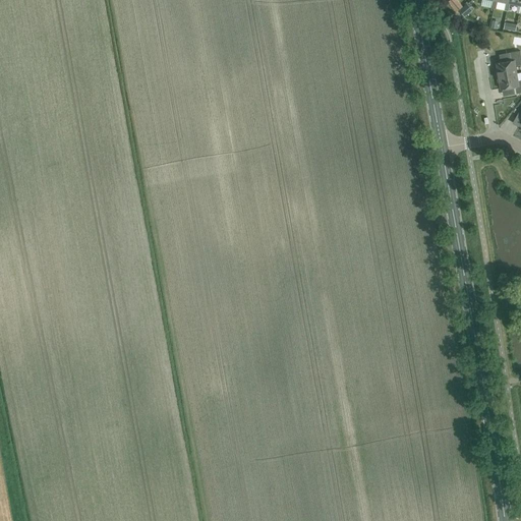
[(508,2),(508,0),(495,0),(496,0),(498,0),(506,2),(504,10),(509,11),(510,3),(508,2)]
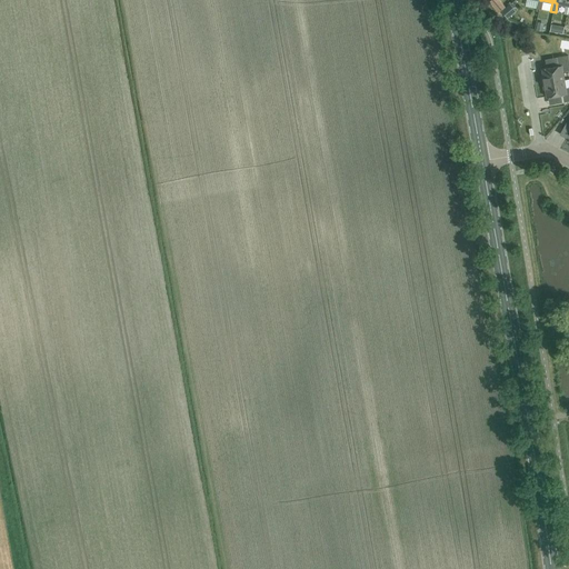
[(568,5),(568,6),(568,0),(555,0),(555,2),(557,3),(566,5),(563,13),(568,15),(568,13),(568,5)]
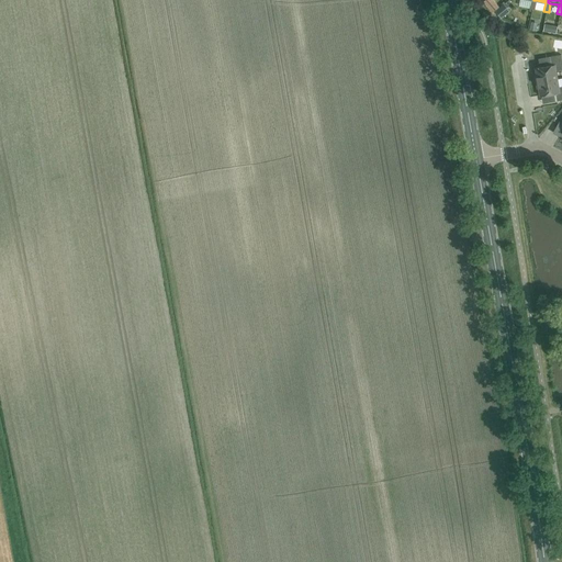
[(498,15),(502,12),(507,8),(504,3),(497,9),(495,11),(498,15)]
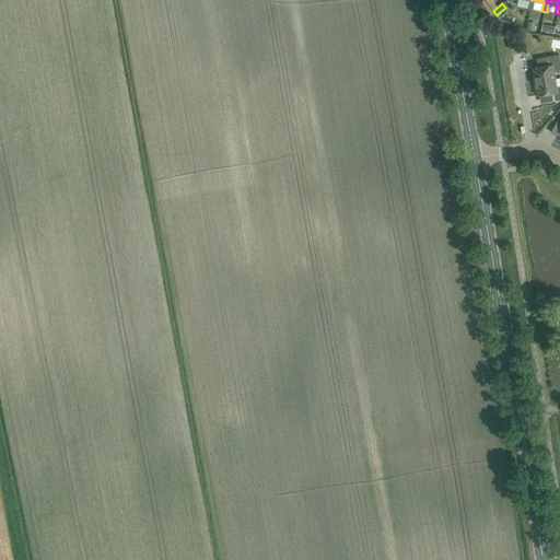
[(535,82),(556,79),(553,70),(559,69),(559,59),(559,55),(548,57),(550,65),(534,68),(535,76),(534,77),(535,82)]
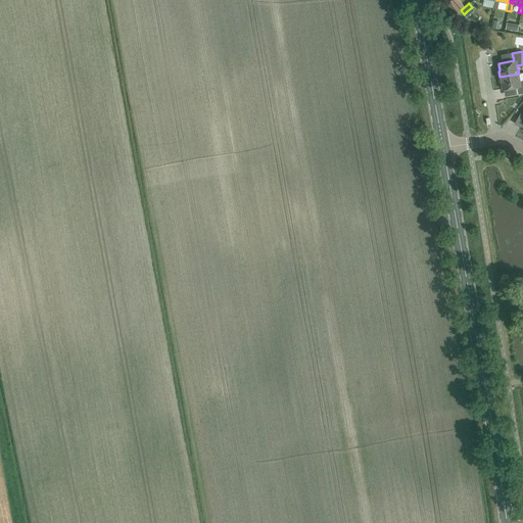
[(519,74),(500,77),(500,83),(502,82),(503,90),(517,87),(518,94),(522,93),(522,80),(520,81),(519,74)]
